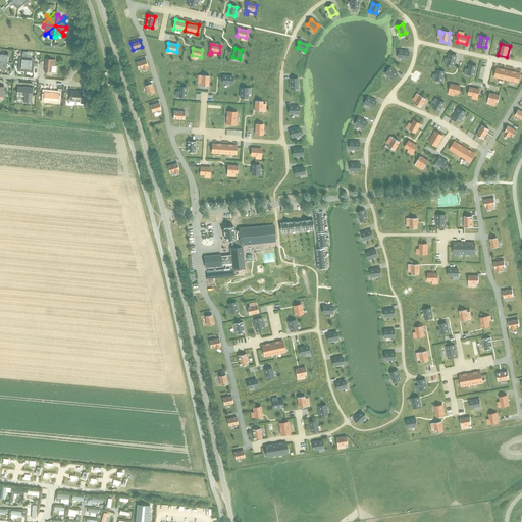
[(19,56),(18,63),(27,64),(27,57),(28,53),(28,52),(22,52),(22,56),(22,57),(19,56)]
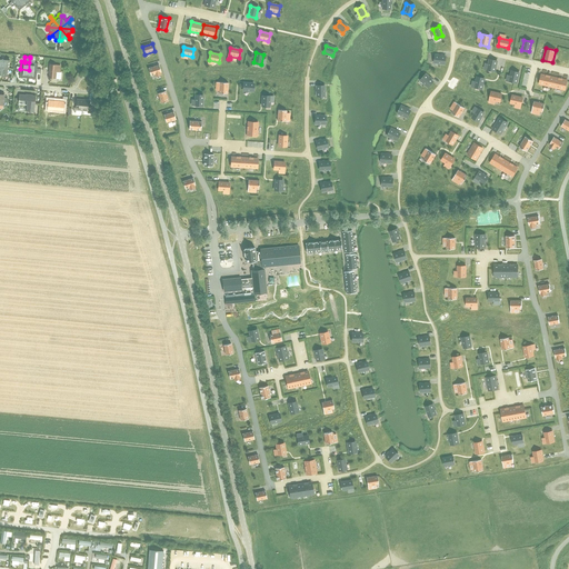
[(495,71),(497,61),(489,59),(487,69),(495,71)]
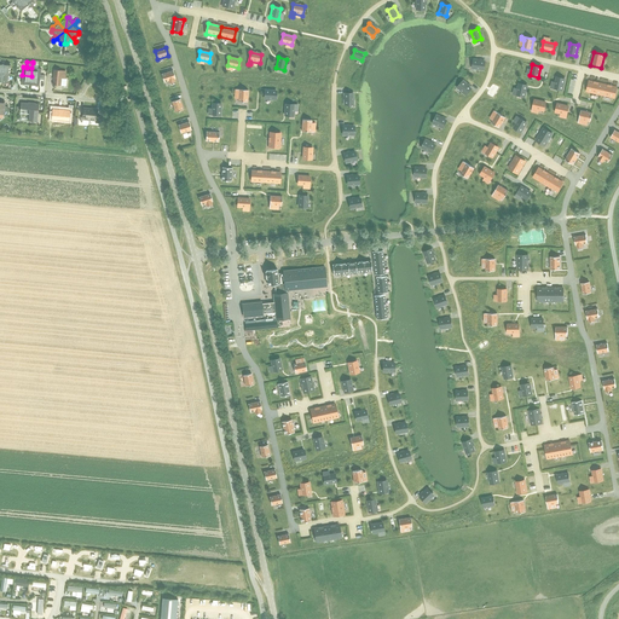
[(67,79),(65,79),(65,70),(55,70),(53,85),(67,86),(67,79)]
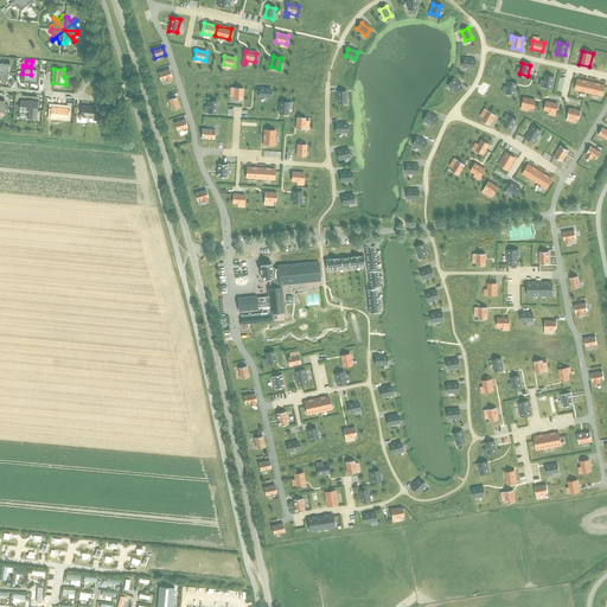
[(172,77),(170,69),(158,72),(160,81),(165,80),(166,81),(172,78),(171,77),(172,77)]
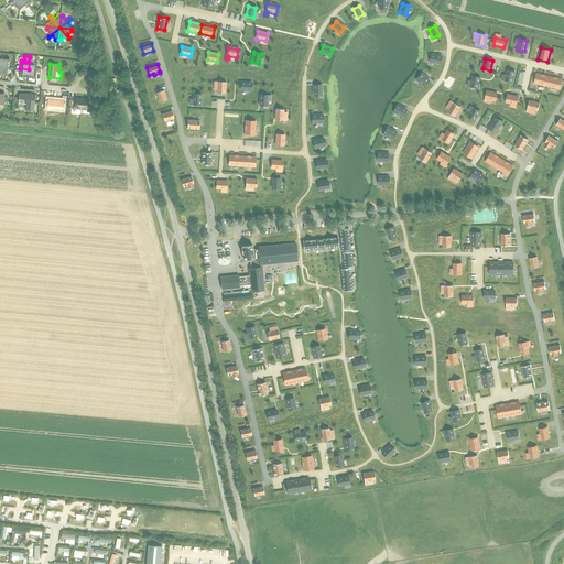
[(29,69),(20,68),(20,76),(22,76),(22,77),(28,78),(29,69)]
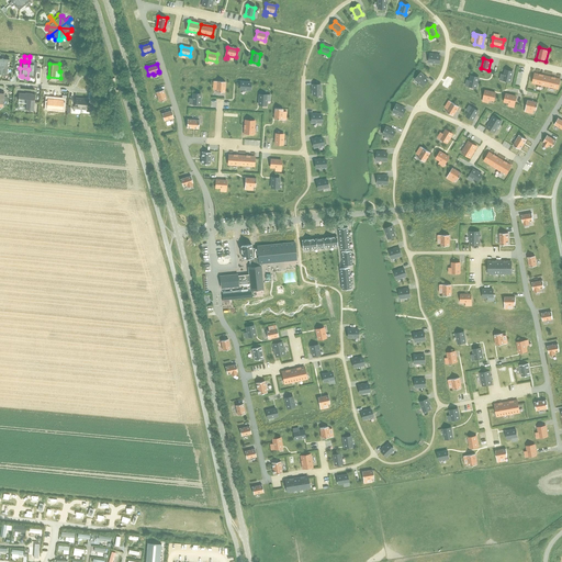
[(29,69),(27,78),(33,78),(33,77),(35,78),(36,71),(36,70),(29,69)]
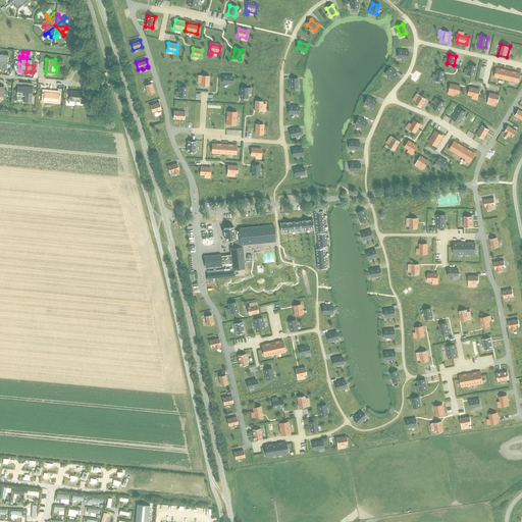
[(474,76),(476,67),(469,65),(467,74),(474,76)]
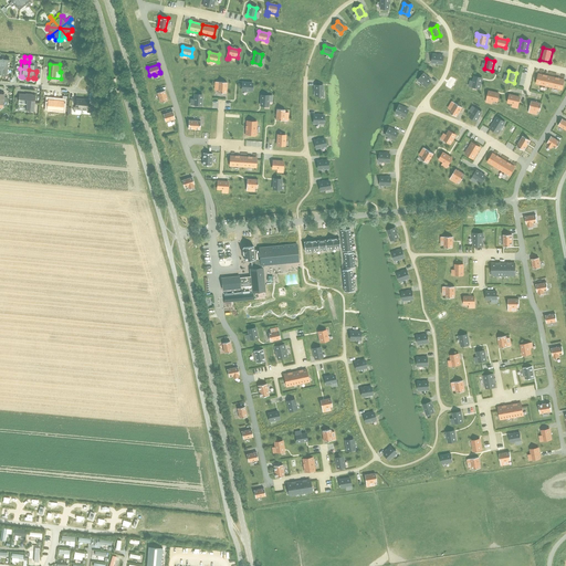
[(423,74),(418,80),(426,86),(431,81),(423,74)]
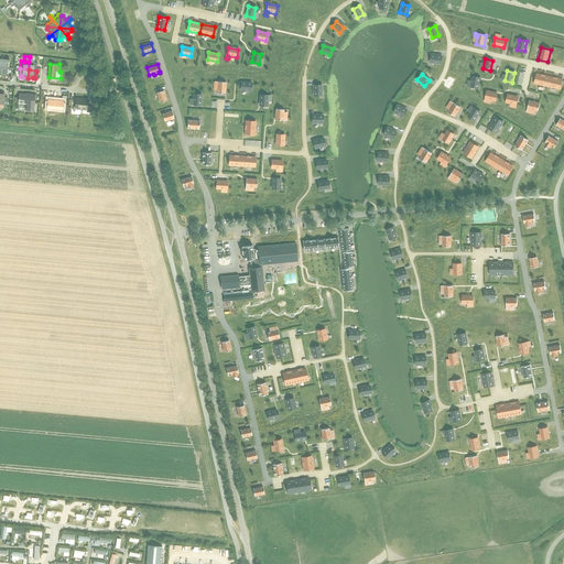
[(546,86),(549,76),(537,74),(534,83),(546,86)]
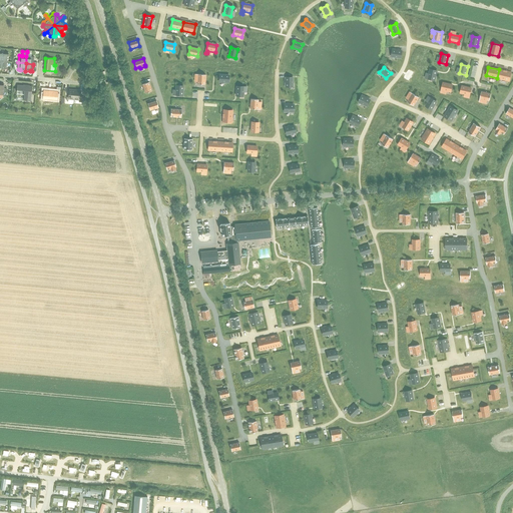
[(435,80),(437,71),(430,69),(428,78),(435,80)]
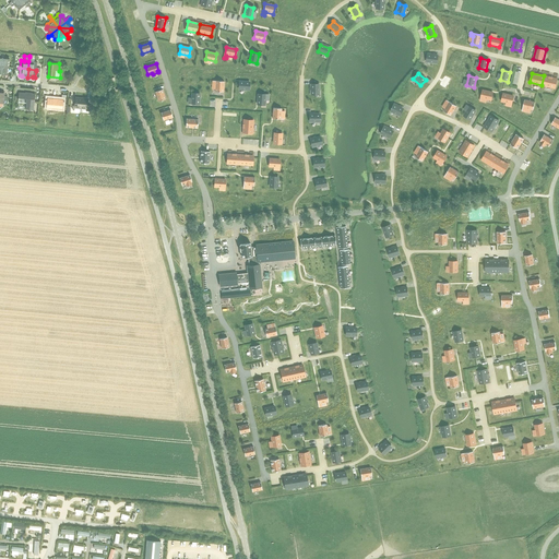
[(555,88),(557,79),(544,75),(542,85),(555,88)]
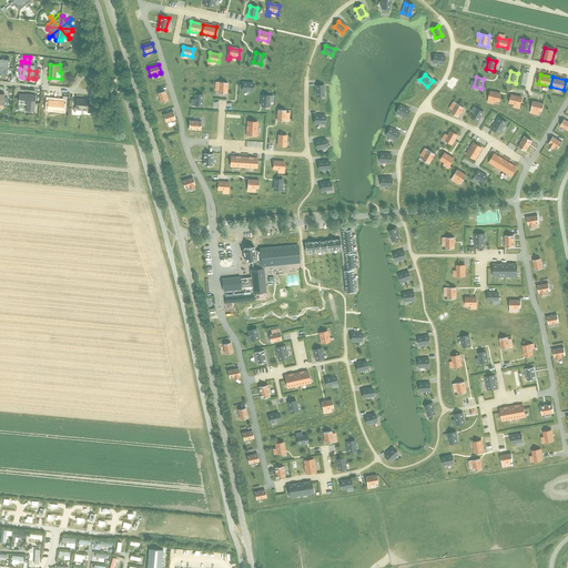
[(226,93),(227,82),(216,82),(215,84),(219,84),(217,93),(226,93)]
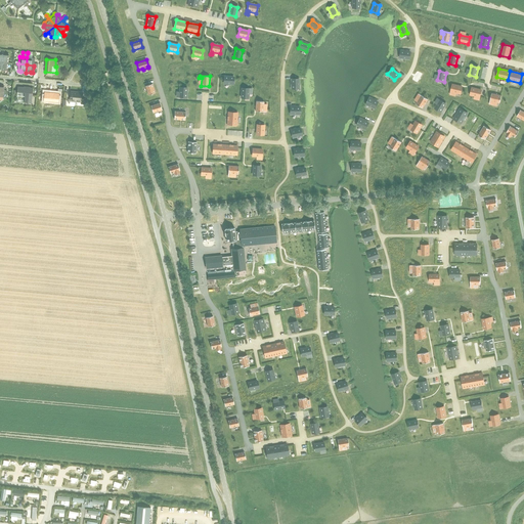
[(155,93),(153,84),(145,86),(148,95),(155,93)]
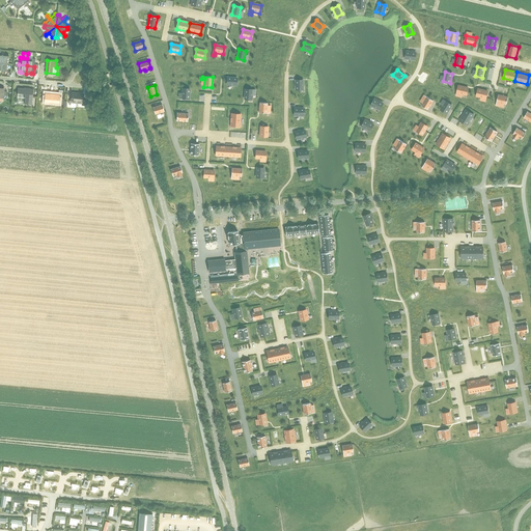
[(466,94),(468,88),(458,85),(456,92),(466,94)]
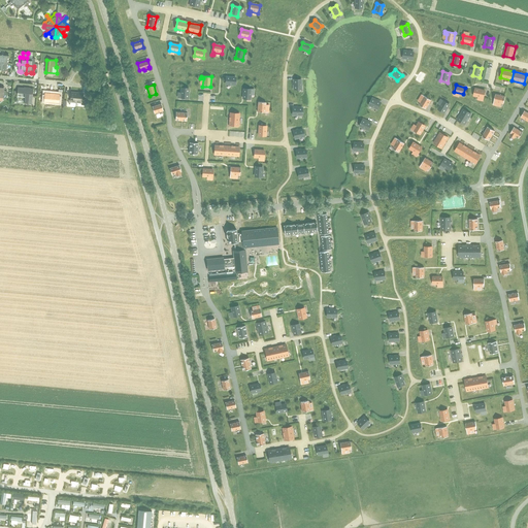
[(31,104),(32,98),(33,89),(18,87),(17,97),(25,98),(24,103),(31,104)]
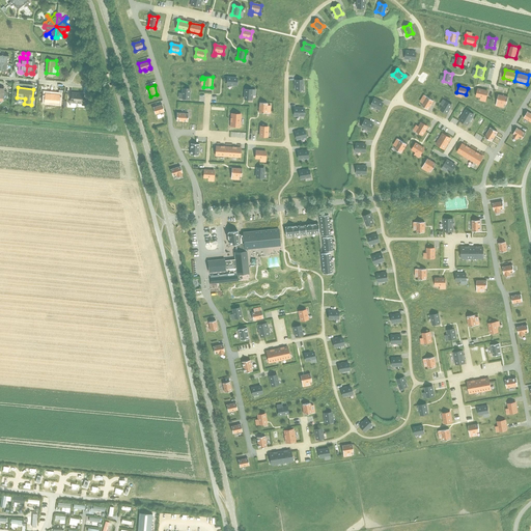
[(485,99),(487,91),(478,89),(476,95),(485,99)]
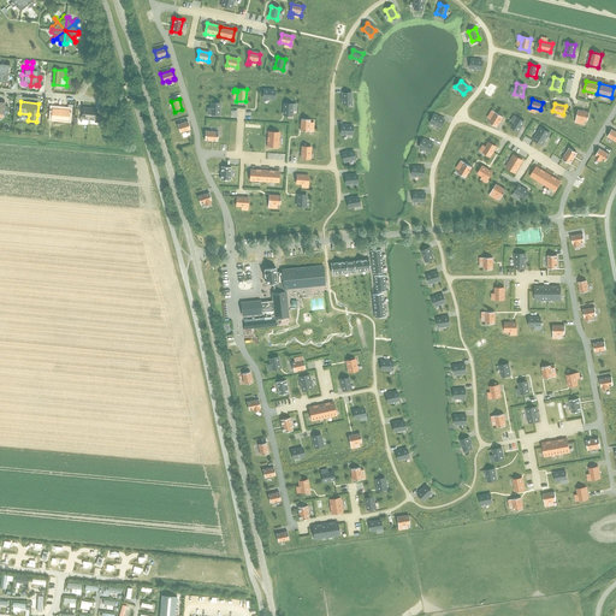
[(88,119),(89,108),(83,107),(82,117),(80,116),(80,120),(82,120),(82,119),(88,119)]
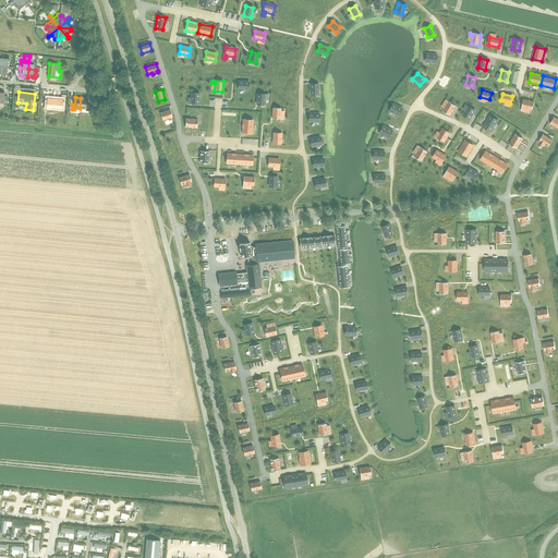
[(81,98),(80,108),(86,109),(86,110),(89,111),(91,105),(87,105),(87,98),(81,98)]
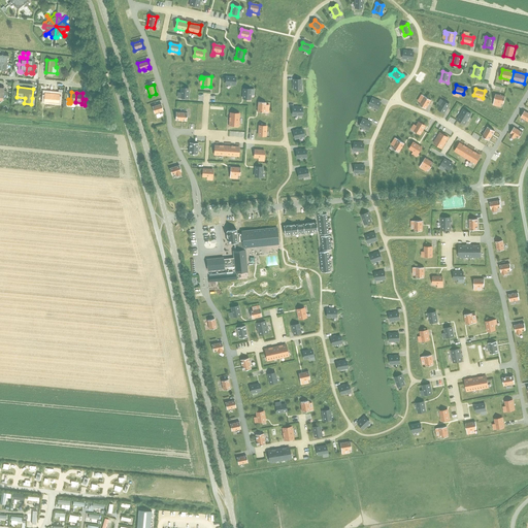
[(503,104),(505,96),(495,94),(493,104),(495,105),(496,102),(503,104)]
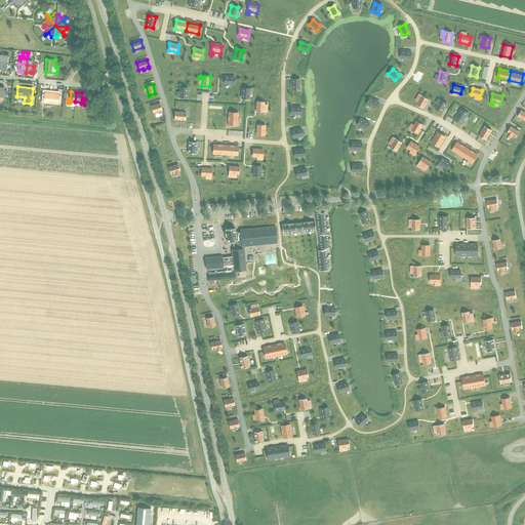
[(423,108),(429,99),(419,94),(418,96),(420,97),(416,104),(423,108)]
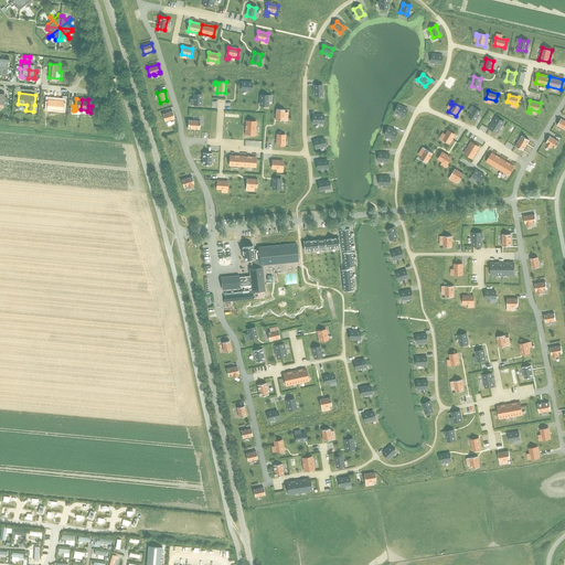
[(63,104),(45,103),(45,110),(62,113),(63,104)]
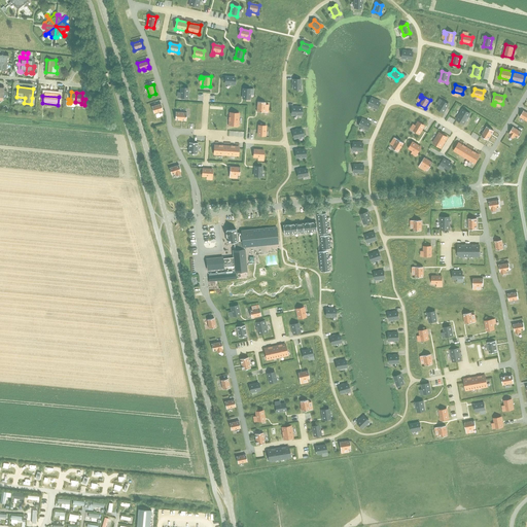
[(372,99),(369,105),(377,109),(380,102),(372,99)]
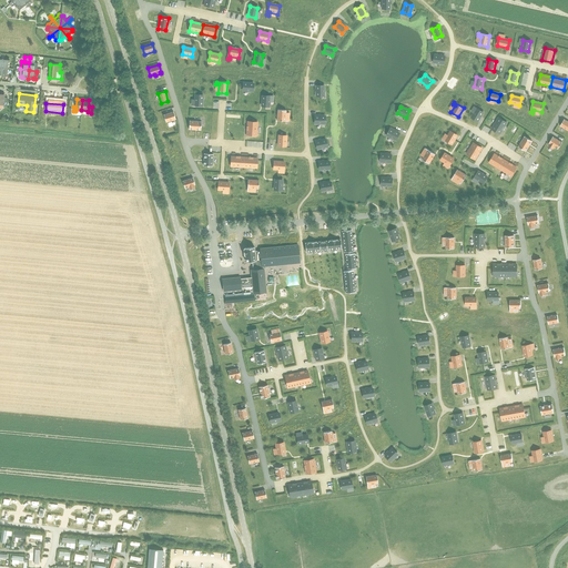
[(478,121),(483,112),(477,109),(472,118),(478,121)]
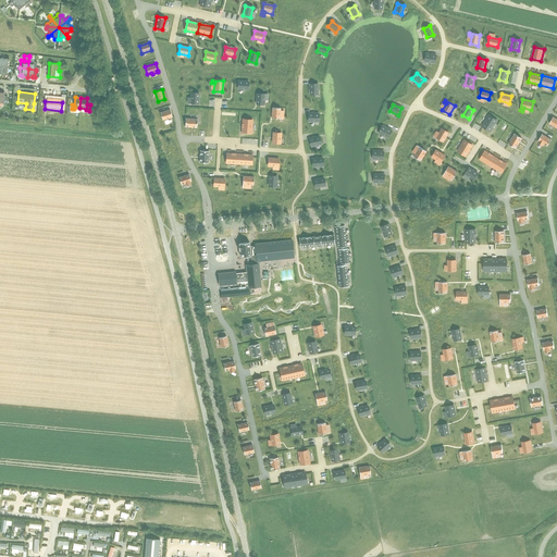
[(280,116),(281,108),(272,108),(272,119),(283,119),(283,116),(280,116)]
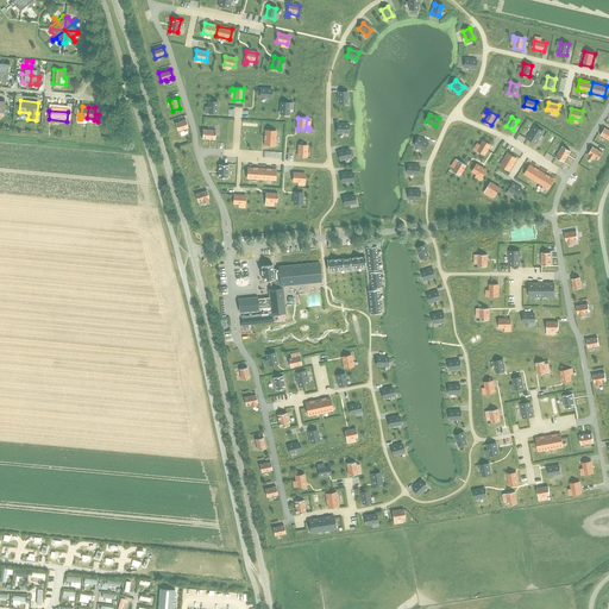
[(188,127),(186,120),(175,123),(177,131),(188,127)]
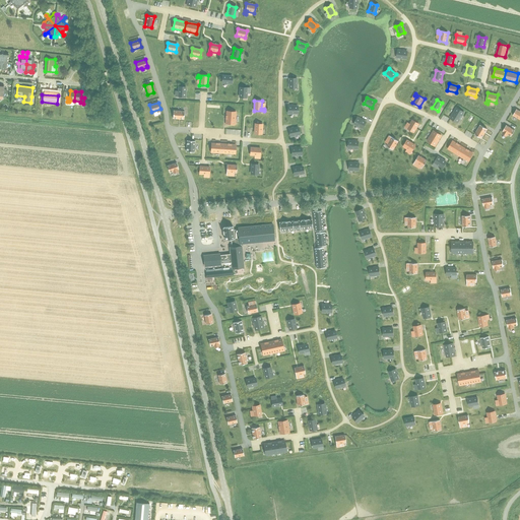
[(458,123),(464,112),(456,108),(450,118),(458,123)]
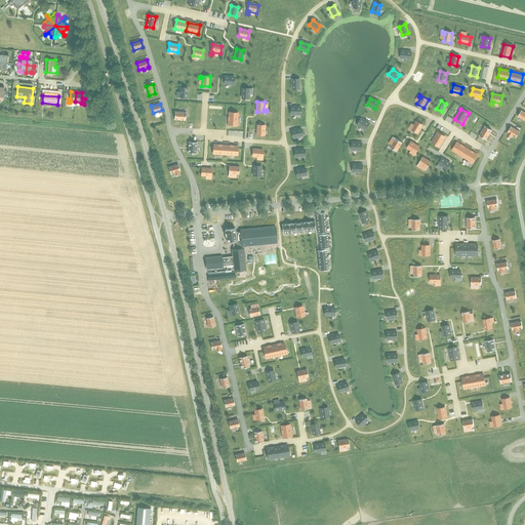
[(186,120),(186,112),(174,112),(174,120),(179,120),(186,120)]
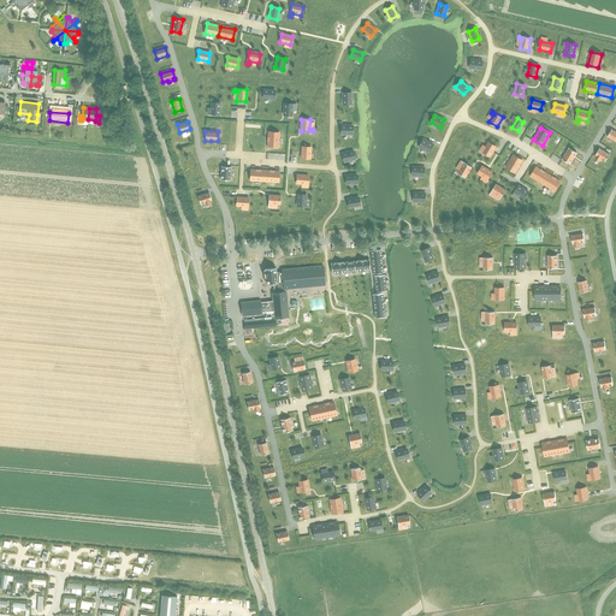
[(278,147),(279,132),(268,132),(267,141),(267,146),(278,147)]
